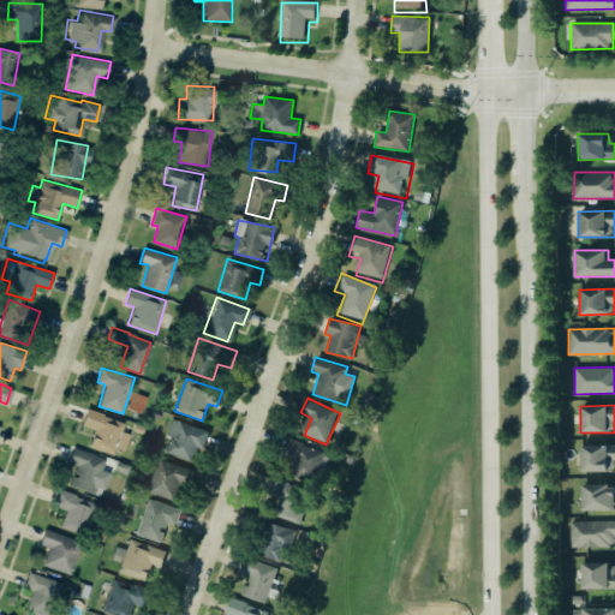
[(125,422),(87,410),(82,425),(95,430),(89,447),(114,454),(117,446),(125,448),(130,434),(123,431),(125,422)]
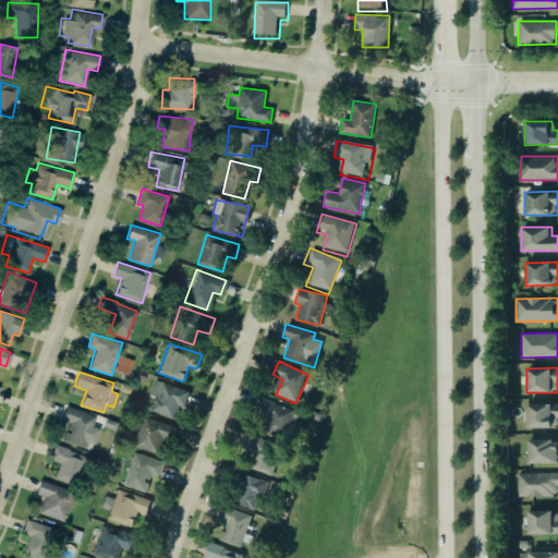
[(190,391),(156,380),(150,396),(154,397),(149,410),(174,419),(179,405),(184,407),(190,391)]
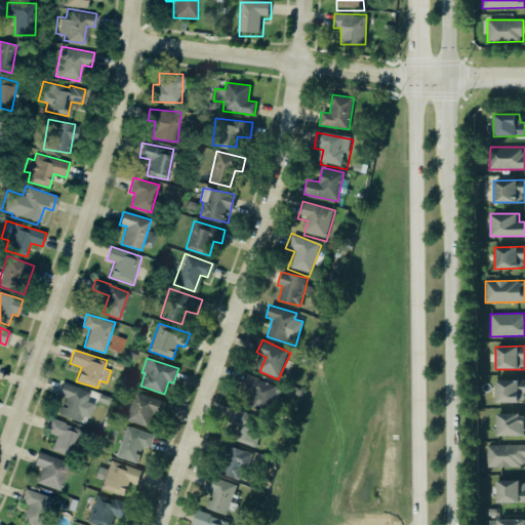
[(251,392),(248,399),(268,405),(275,384),(245,373),(240,388),(251,392)]
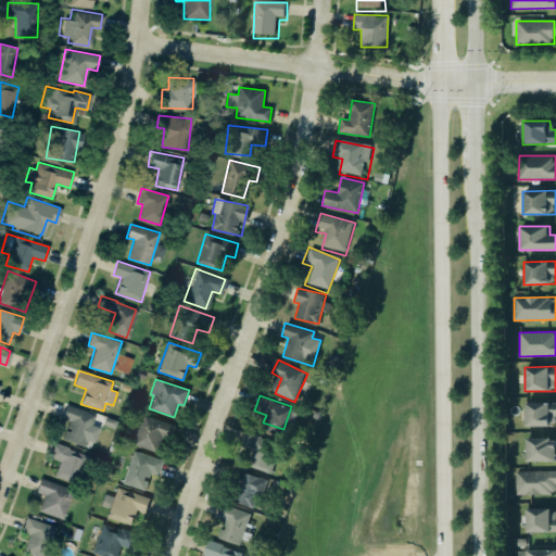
[(526,426),(555,425),(555,402),(525,403),(526,426)]
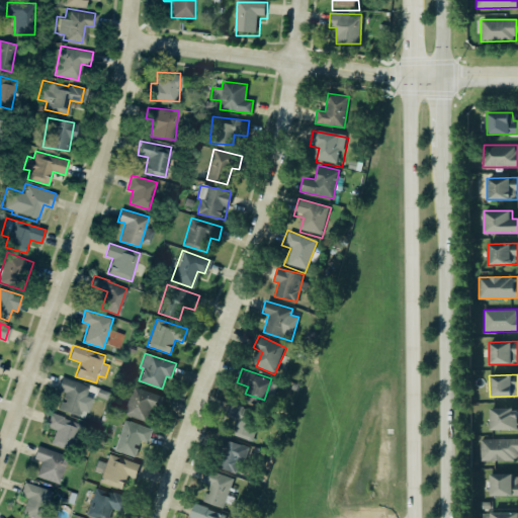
[(65,393),(59,409),(86,418),(93,398),(85,396),(89,385),(62,376),(58,390),(65,393)]
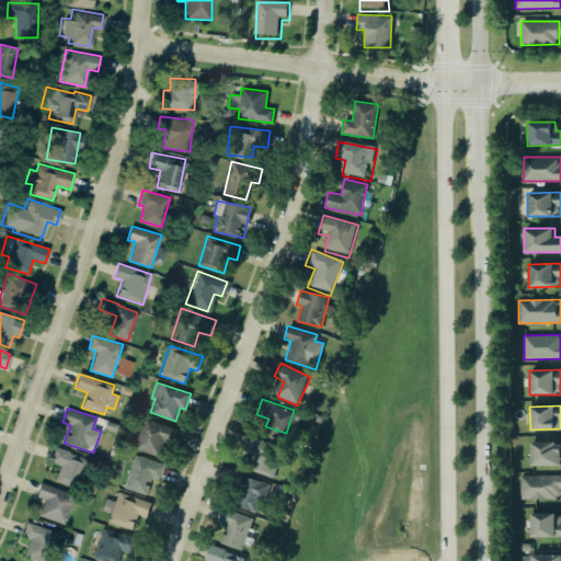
[(142,418),(132,446),(156,456),(161,441),(165,442),(171,427),(142,418)]
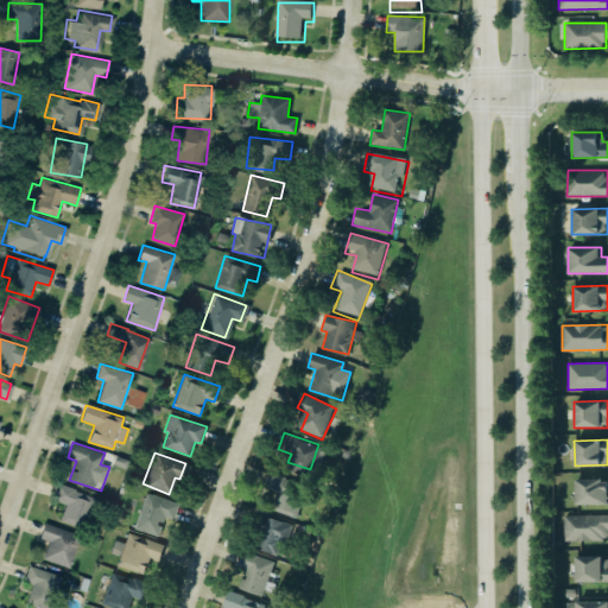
[(271,508),(293,518),(306,487),(271,473),(265,487),(278,493),(271,508)]
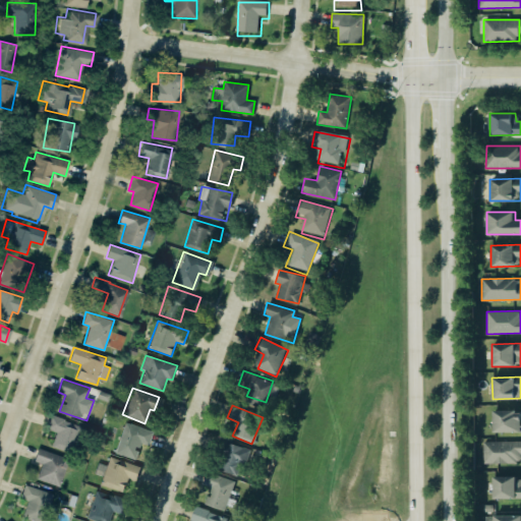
[(518,410),(493,410),(493,432),(520,431),(520,418),(518,419),(518,410)]
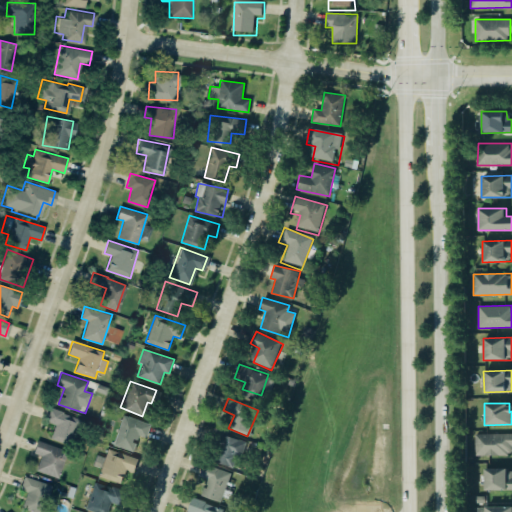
[(50,438),(70,445),(80,418),(48,407),(43,420),(55,424),(50,438)]
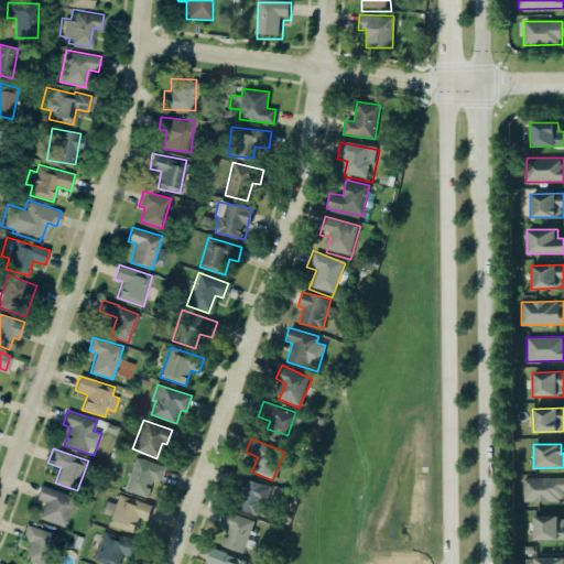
[(166,467),(136,457),(123,490),(147,497),(152,479),(161,483),(166,467)]
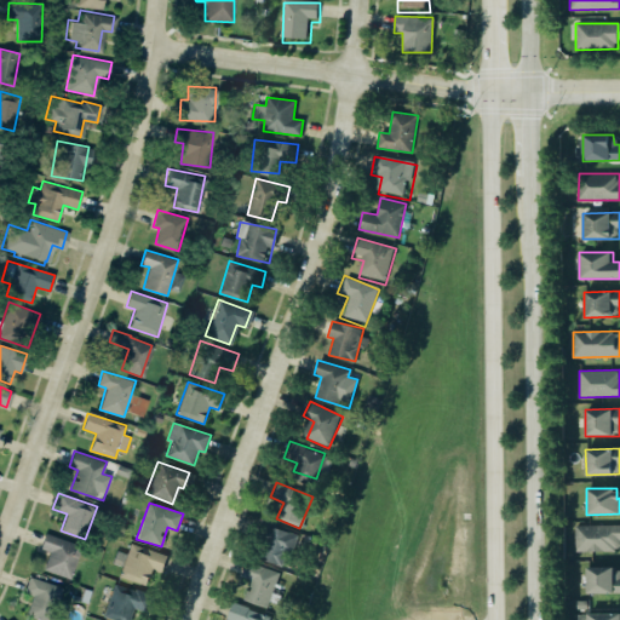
[(619,524),(575,524),(574,551),(619,552),(619,539),(619,524)]
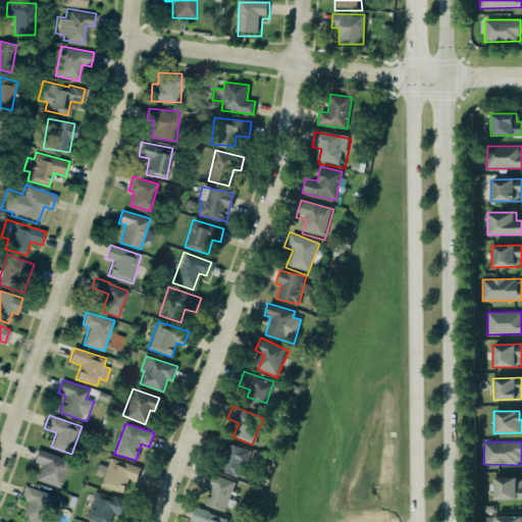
[(216,470),(241,476),(248,449),(222,442),(216,470)]
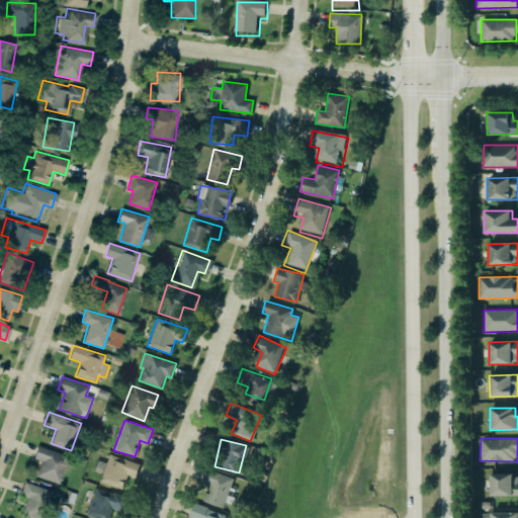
[(36,444),(67,455),(57,484),(33,476),(39,460),(31,457),(36,444)]
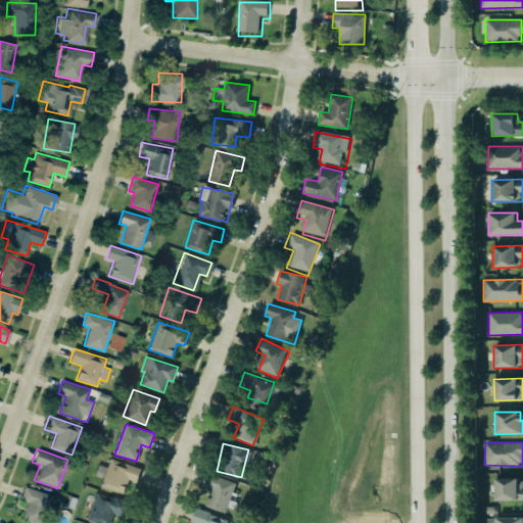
[(141,468),(109,459),(105,472),(98,469),(96,474),(103,477),(100,486),(125,494),(130,481),(136,483),(141,468)]
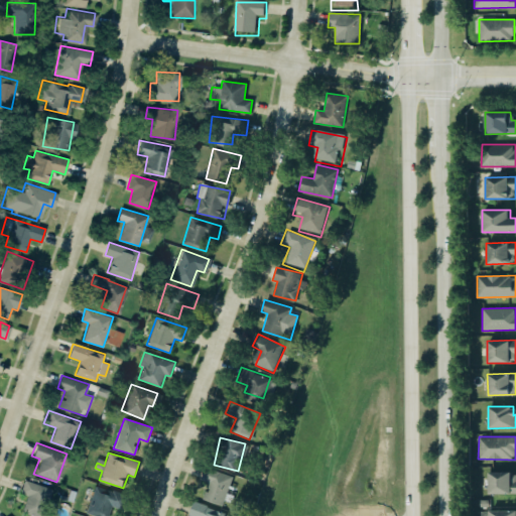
[(208,482),(203,500),(224,506),(232,476),(205,468),(202,480),(208,482)]
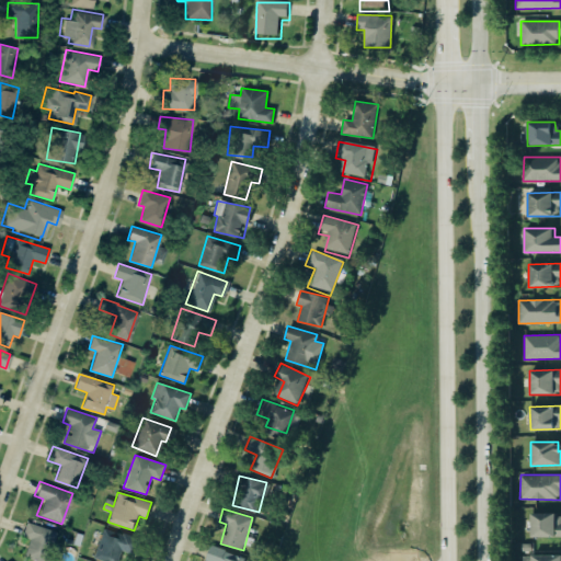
[(530,537),(560,536),(560,522),(559,522),(559,513),(530,513),(530,537)]
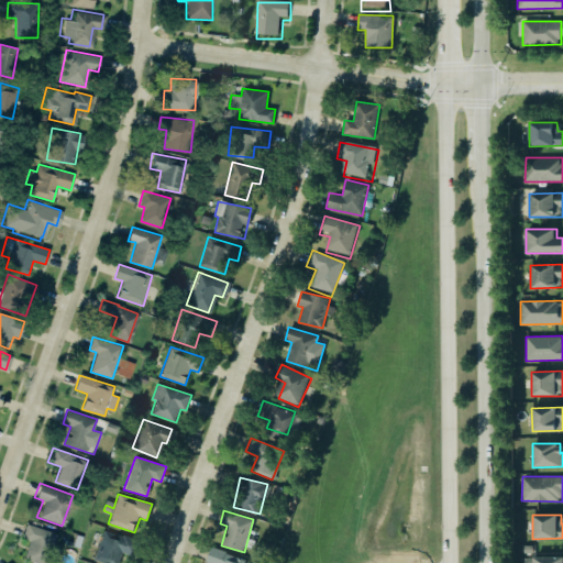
[(22,538),(30,540),(24,559),(36,562),(46,562),(57,533),(26,523),(22,538)]
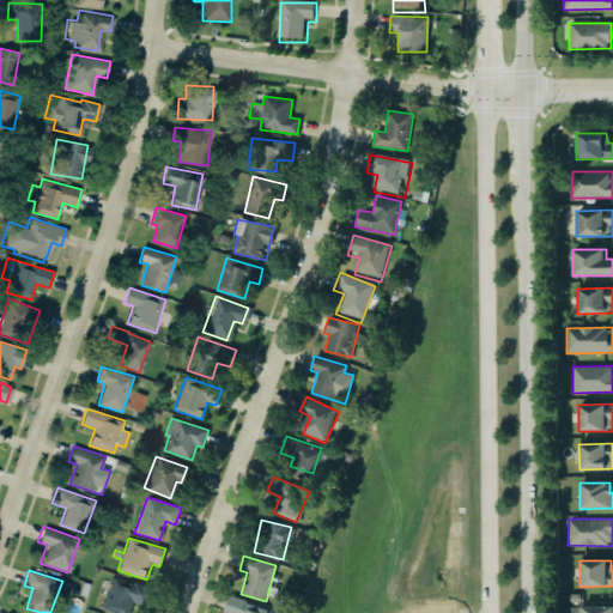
[(150,588),(144,606),(131,601),(126,612),(111,612),(99,610),(110,577),(132,583),(132,582),(150,588)]
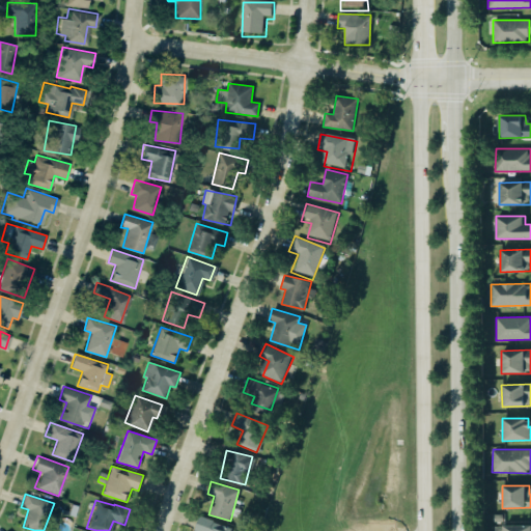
[(194,530),(197,521),(232,529),(231,530),(194,530)]
